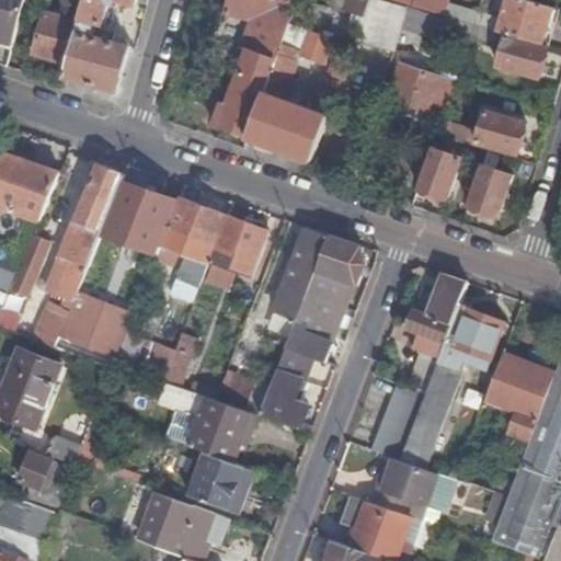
[(0,0),(0,42),(14,47),(26,0),(0,0)]
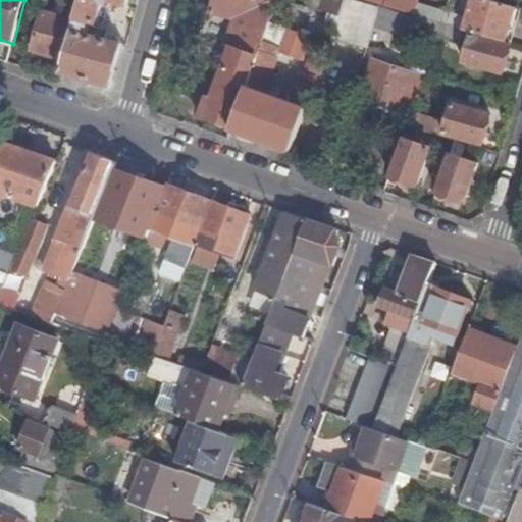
[(64,60),(61,72),(109,85),(121,44),(87,34),(90,20),(97,22),(103,4),(107,0),(126,6),(128,0),(81,0),(75,21),(64,60)]
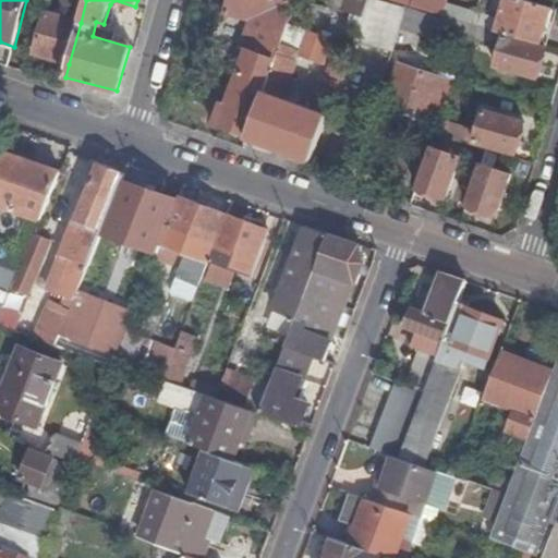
[(221,130),(247,138),(282,40),(295,0),(228,0),(225,15),(249,24),(238,55),(246,58),(221,130)]
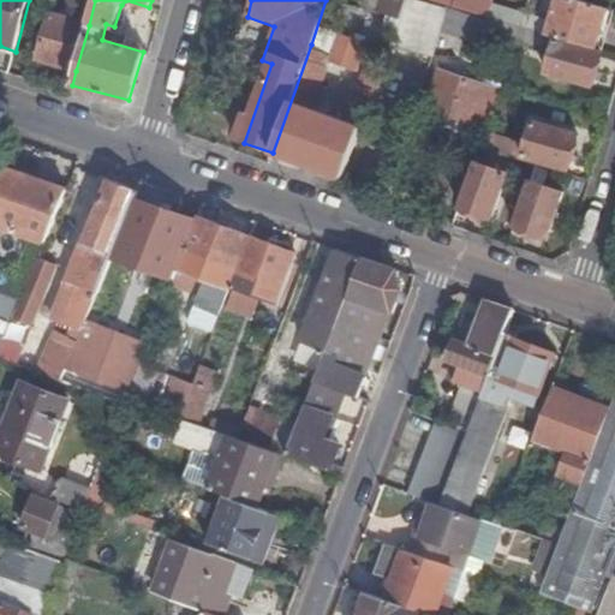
[(382,0),(362,0),(358,10),(377,15),(382,0)]
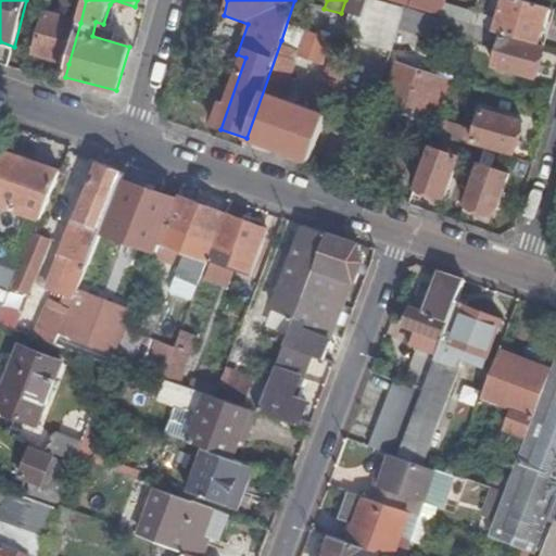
[(368,0),(345,0),(341,13),(362,19),(368,0)]
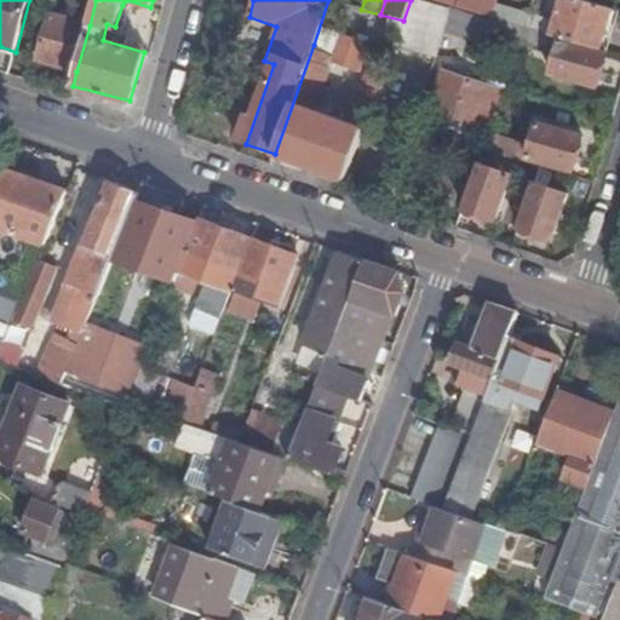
[(454,9),(425,0),(411,0),(403,21),(395,44),(438,56),(447,29),(454,9)]
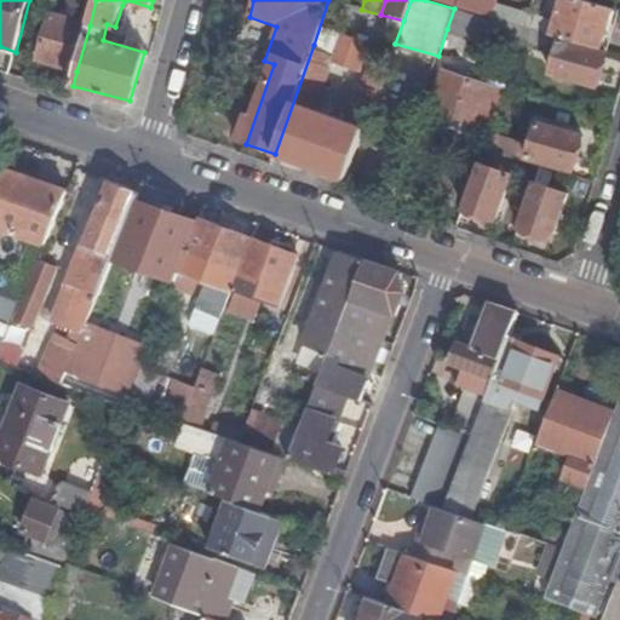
[(562,0),(552,36),(601,51),(613,10),(575,0),(562,0)]
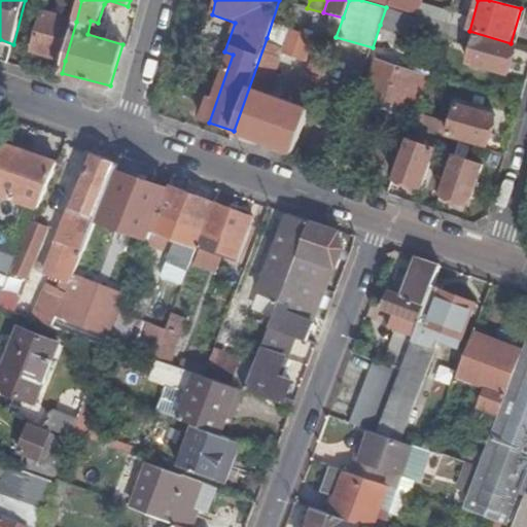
[(419,3),(416,15),(418,16),(446,25),(449,12),(419,3)]
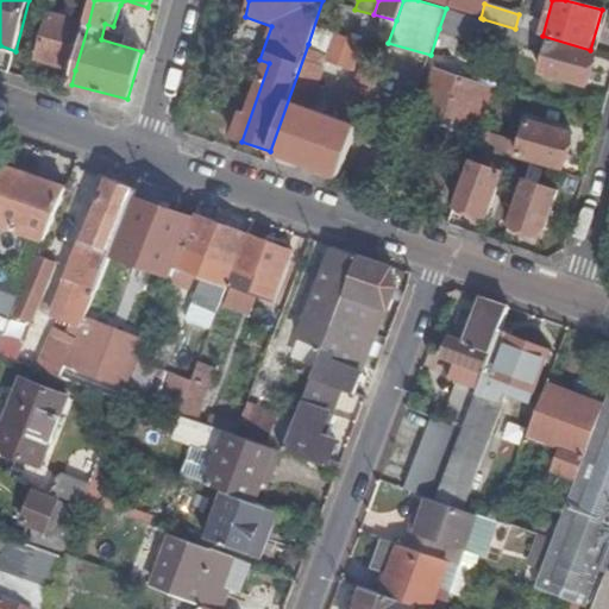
[(481,18),(446,8),(439,29),(476,41),(483,19),(481,18)]
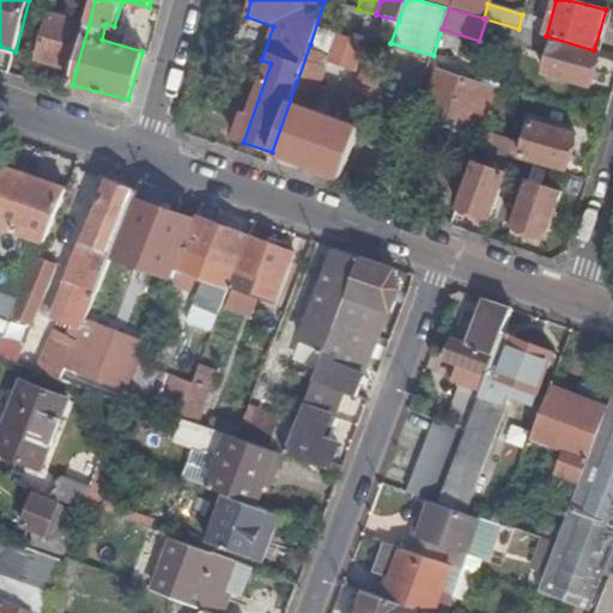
[(38,60),(76,71),(89,25),(52,14),(38,60)]
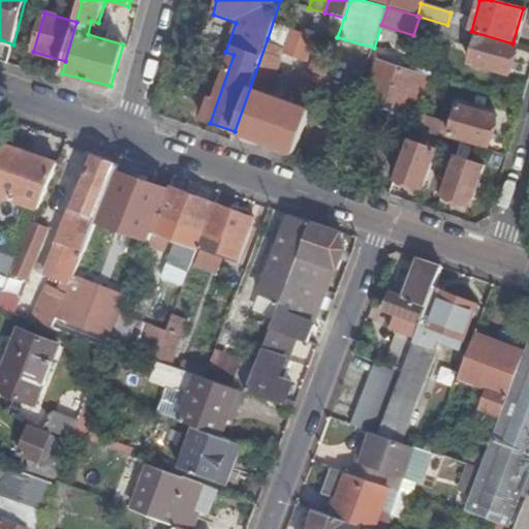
[(419,17),(413,35),(432,41),(429,53),(438,56),(442,41),(448,25),(447,25),(419,17)]
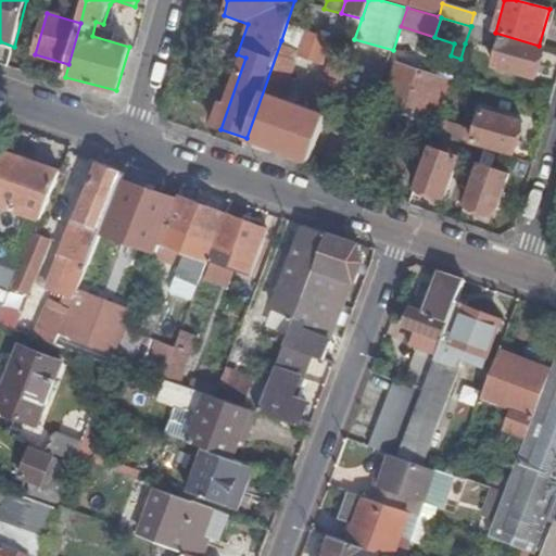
[(535,79),(544,47),(539,46),(495,33),(471,26),(465,43),(497,53),(494,67),(535,79)]
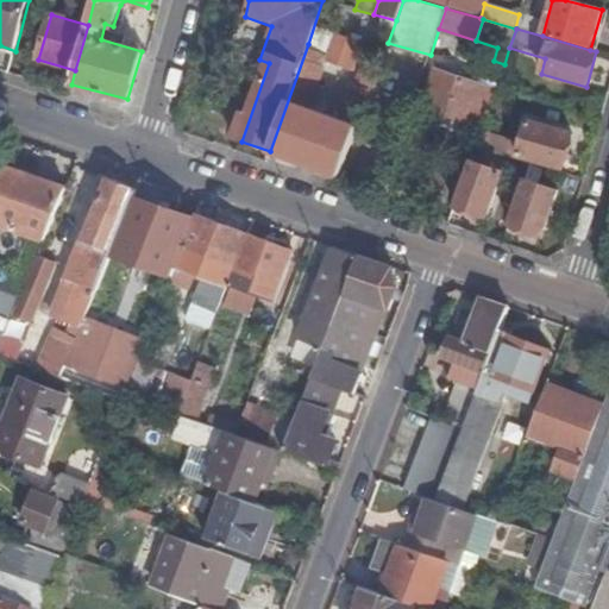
[(308,44),(270,151),(340,176),(384,52),(369,46),(352,94),(347,93),(338,121),(308,110),(324,68),(322,67),(324,63),(352,73),(363,44),(333,35),(327,52),(308,44)]
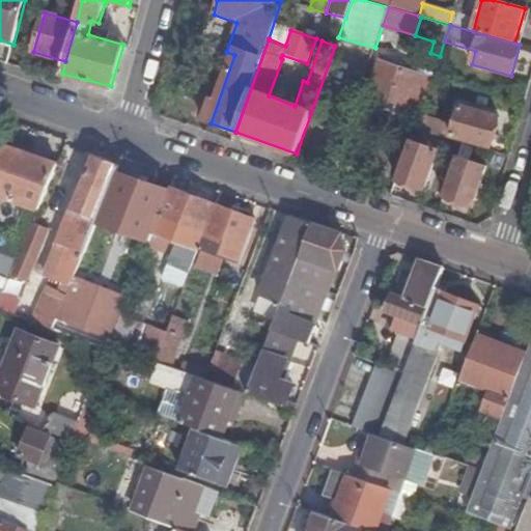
[(420,110),(431,78),(380,62),(368,94),(420,110)]
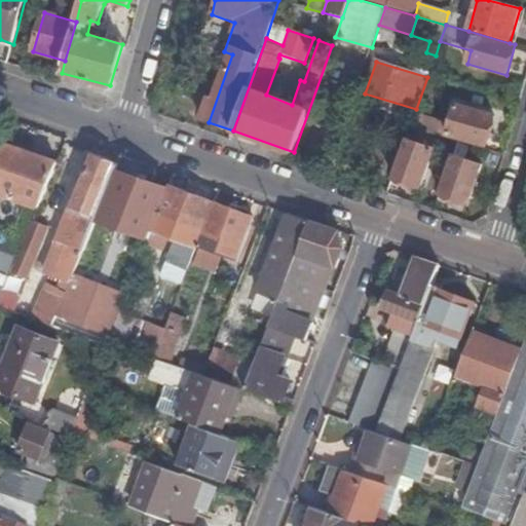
[(447,135),(485,146),(494,117),(456,106),(447,135)]
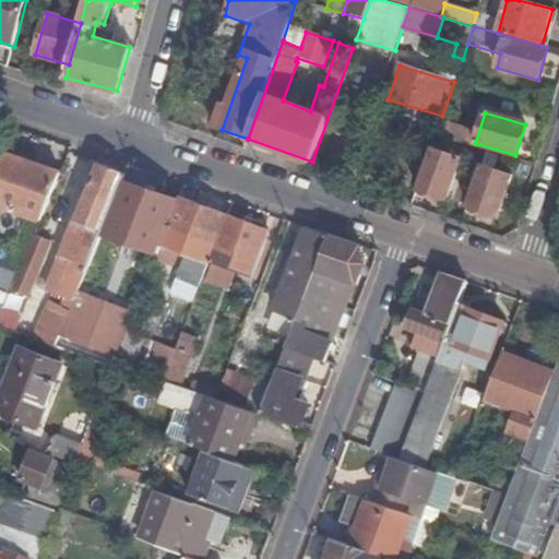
[(444,121),(442,138),(463,140),(464,123),(444,121)]
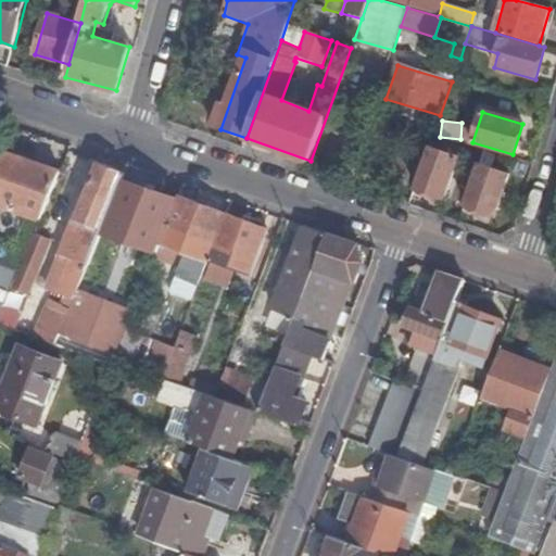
[(429,147),(415,187),(444,198),(459,158),(429,147)]
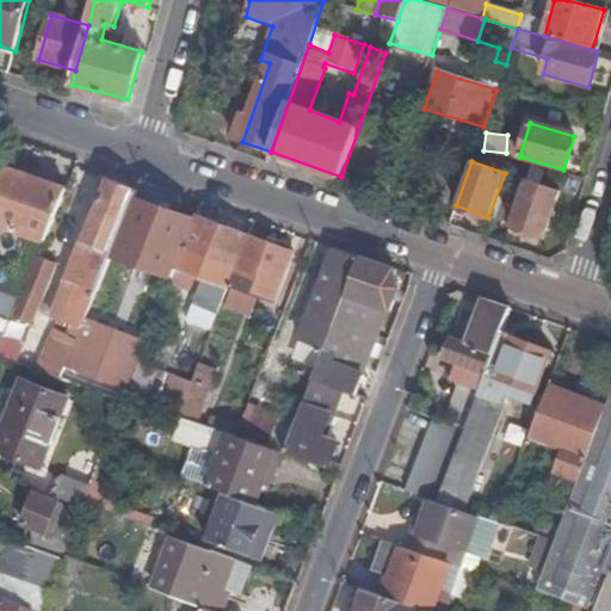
[(66,191),(2,170),(0,174),(0,228),(43,244),(66,191)]
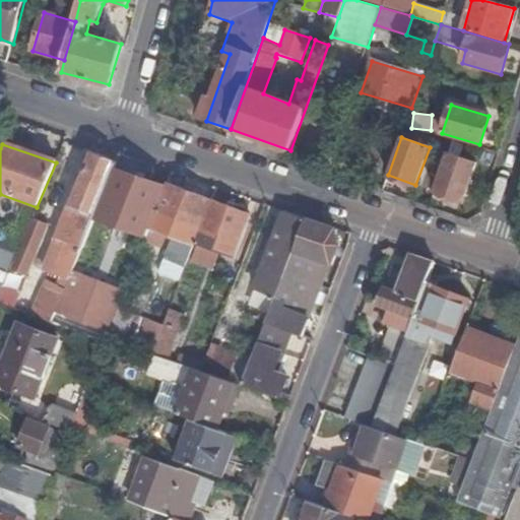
[(112,171),(115,165),(89,154),(66,214),(57,210),(52,224),(33,216),(19,249),(72,270),(94,215),(112,171)]
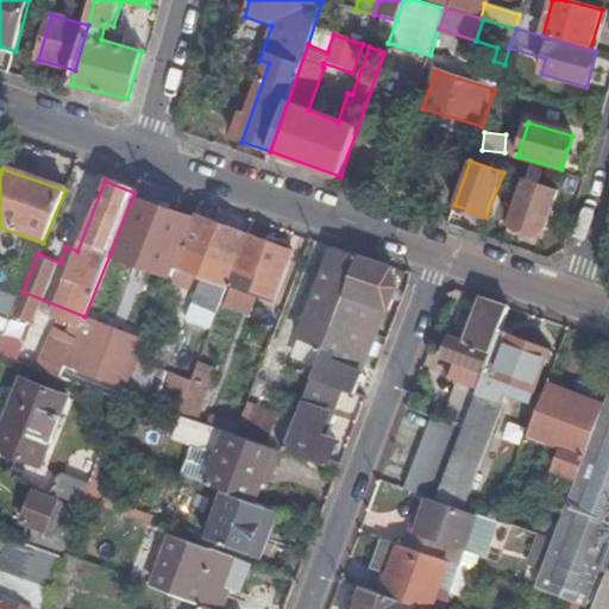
[(523,181),(509,225),(542,237),(557,192),(523,181)]
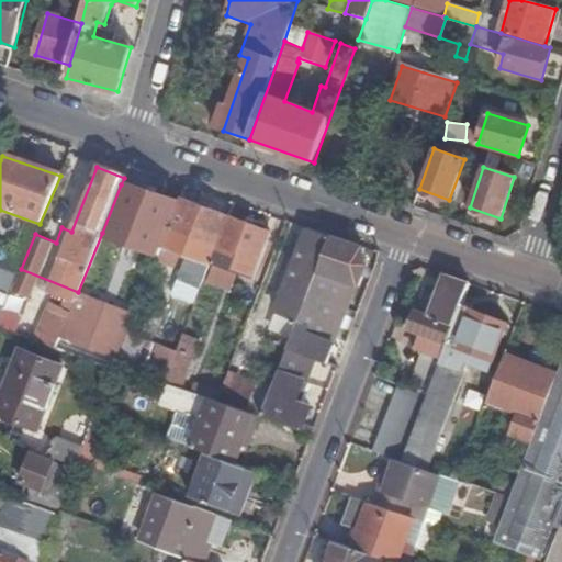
[(178,204),(121,184),(102,233),(119,238),(126,218),(132,221),(146,225),(159,229),(160,227),(168,229),(178,204)]
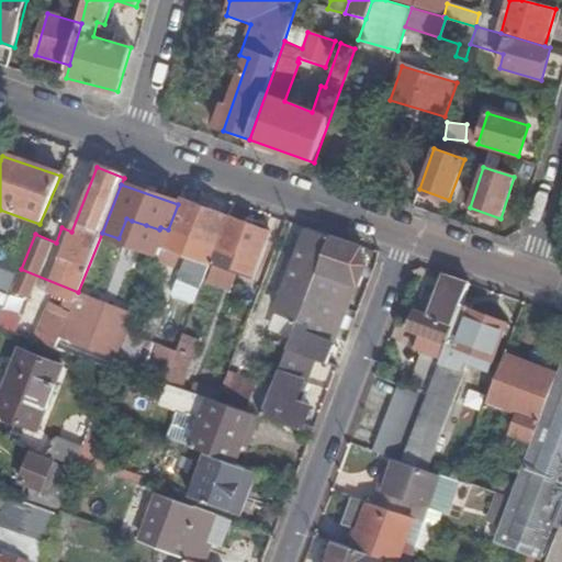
[(225,217),(180,200),(178,204),(168,229),(163,244),(171,247),(177,234),(187,238),(183,248),(188,249),(181,269),(203,277),(209,262),(225,217)]
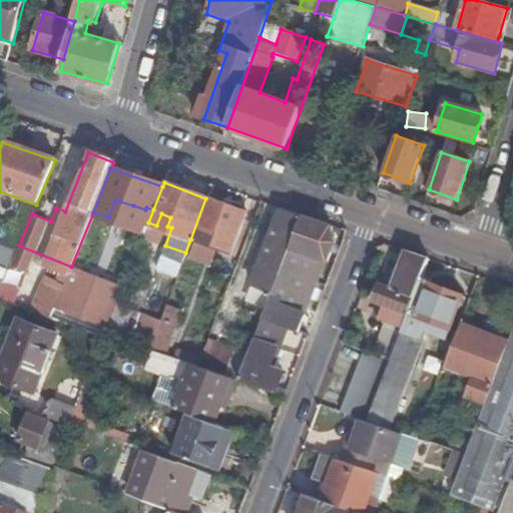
[(244,213),(205,198),(190,239),(229,252),(244,213)]
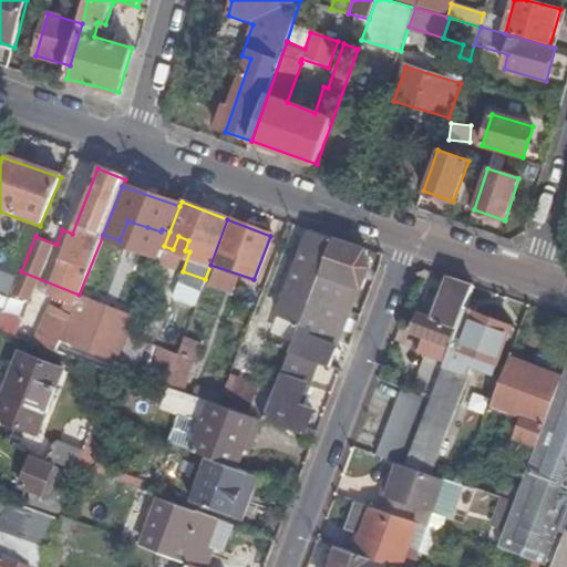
[(144,234),(147,227),(133,223),(131,229),(144,234)]
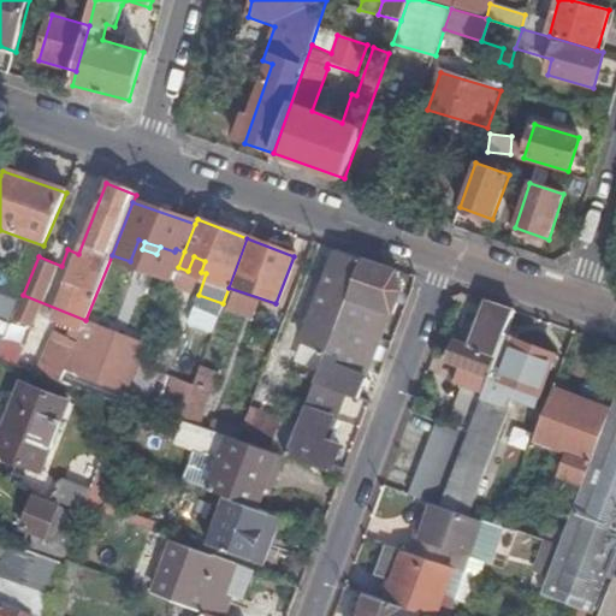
[(360,259),(336,252),(302,341),(326,349),(360,259)]
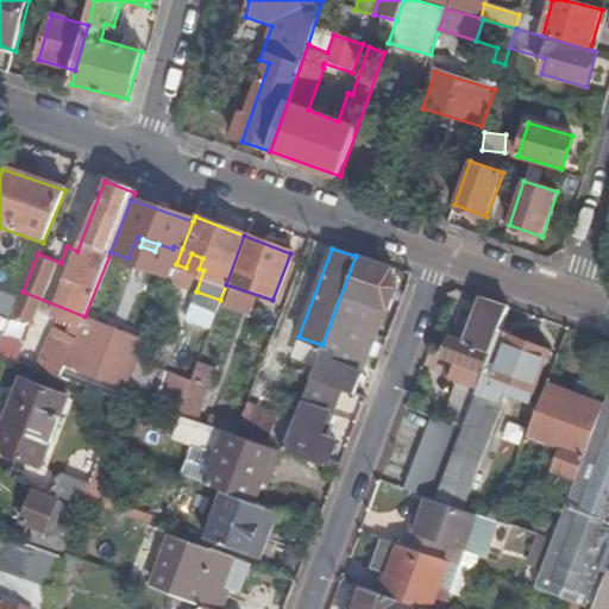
[(356,256),(322,345),(311,378),(338,388),(363,397),(375,369),(366,365),(388,311),(395,290),(403,294),(405,289),(407,274),(356,256)]
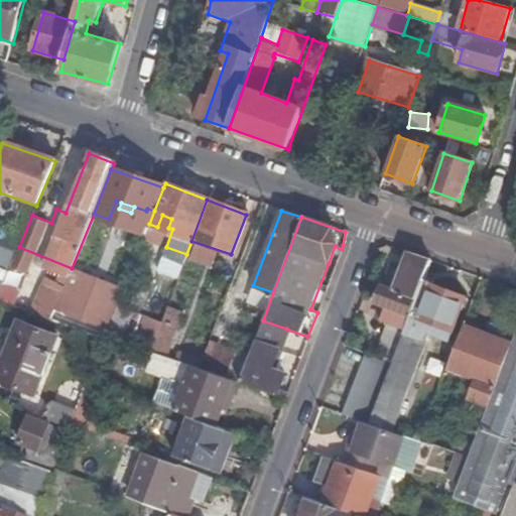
[(429,261),(407,254),(401,270),(393,290),(381,286),(376,300),(387,305),(382,318),(389,321),(405,328),(422,282),(429,261)]
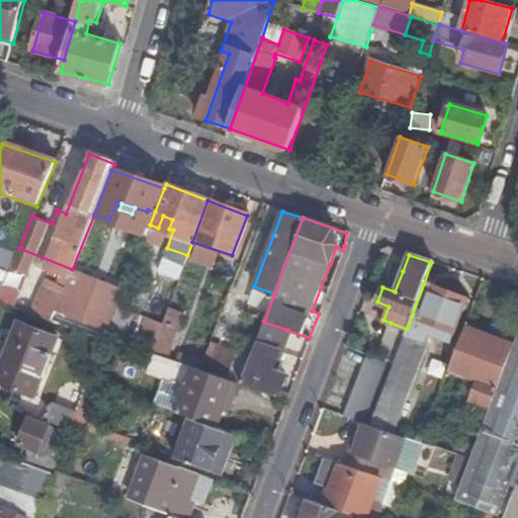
[(319,314),(336,267),(330,264),(312,311),(319,314)]
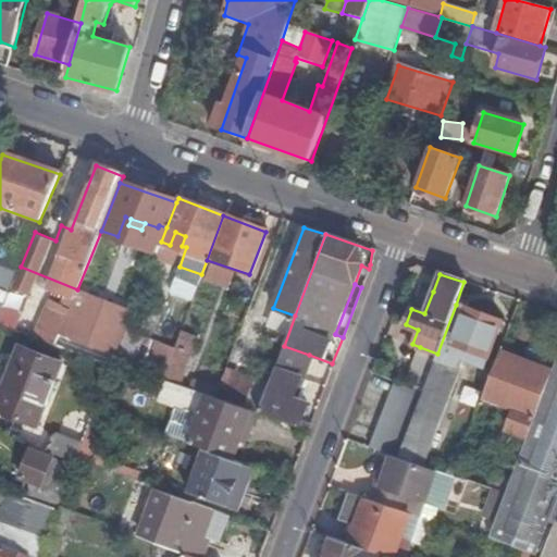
[(424,313),(433,292),(420,287),(411,309),(424,313)]
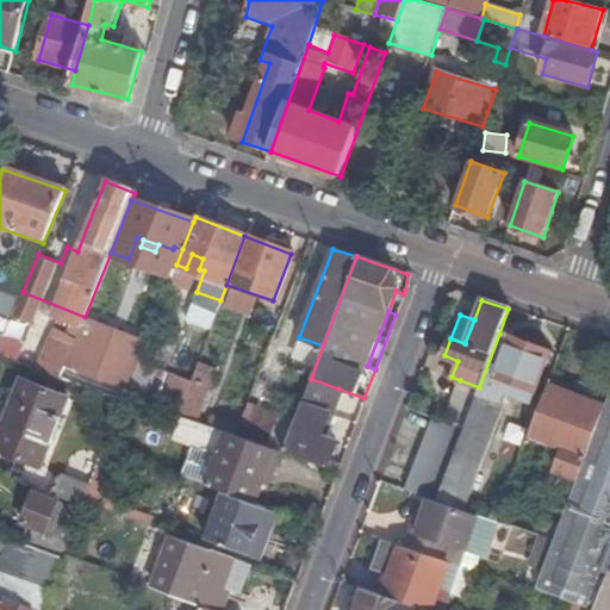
[(436,498),(436,500),(464,510),(511,384),(535,392),(551,353),(499,334),(479,387),(464,429),(436,498)]
